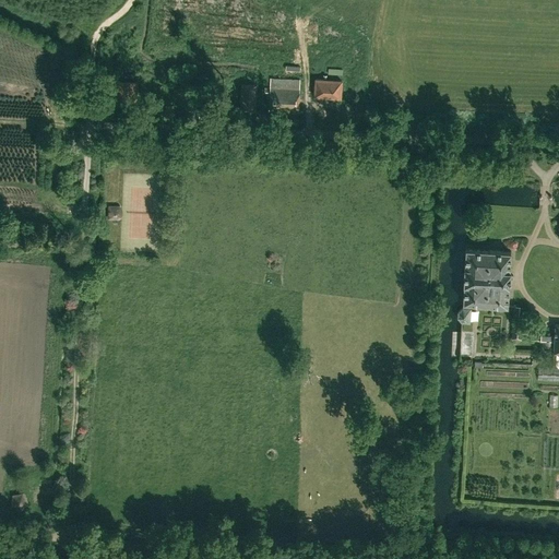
[(314,96),(340,97),(341,80),(314,79),(314,96)]
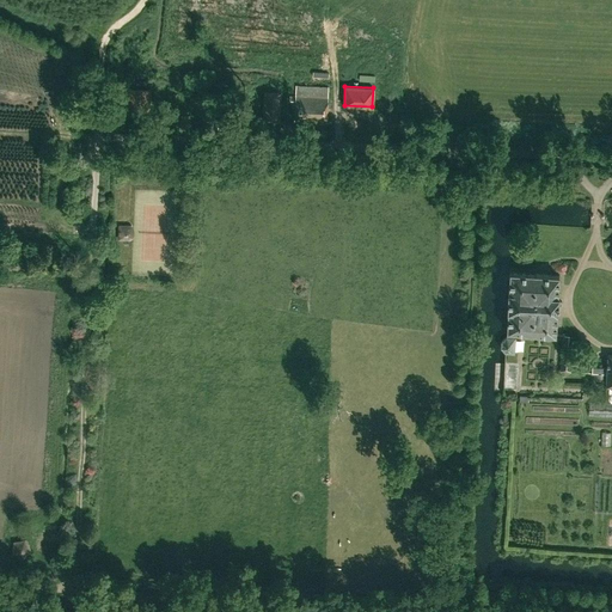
[(280,121),(281,92),(264,91),(263,121),(280,121)]
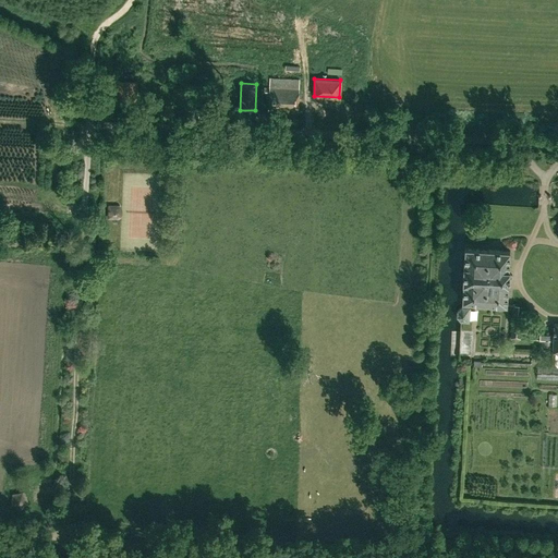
[(268,111),(298,112),(299,86),(269,85),(268,111)]
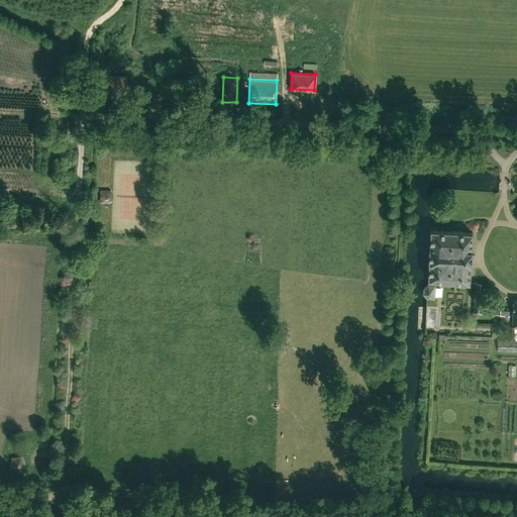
[(428,280),(428,285),(423,289),(422,294),(427,299),(433,299),(435,295),(436,290),(434,286),(434,280),(470,282),(472,232),(430,229),(428,280)]
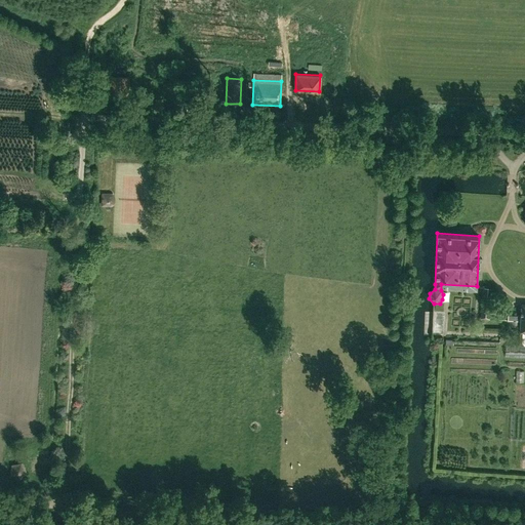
[(491,306),(487,306),(481,306),(480,319),(490,319),(491,306)]
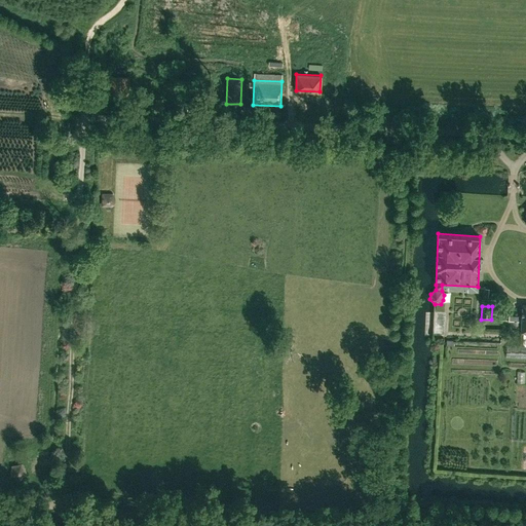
[(525,306),(523,306),(522,316),(510,315),(510,320),(512,321),(511,326),(521,327),(521,331),(525,330),(525,306)]
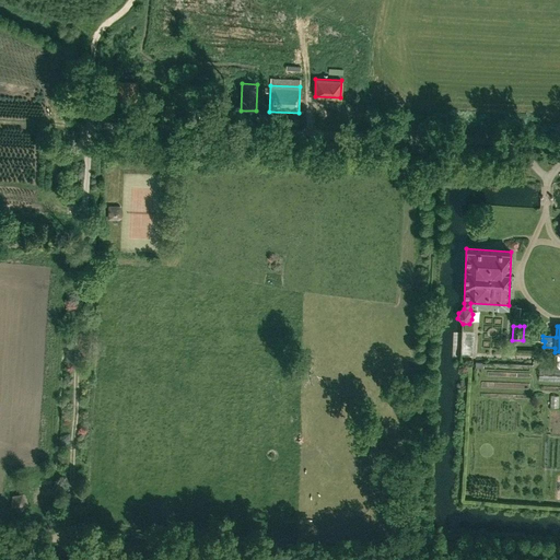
[(543,356),(547,372),(559,369),(559,364),(557,352),(543,356)]
